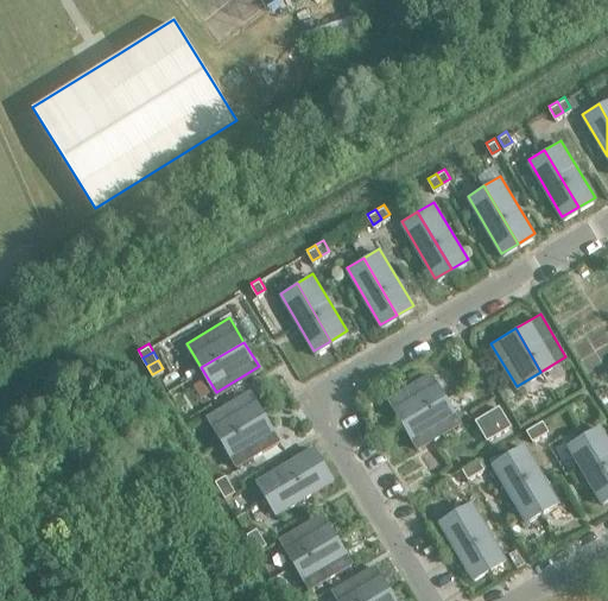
[(387,396),(403,421),(445,396),(430,371),(387,396)]
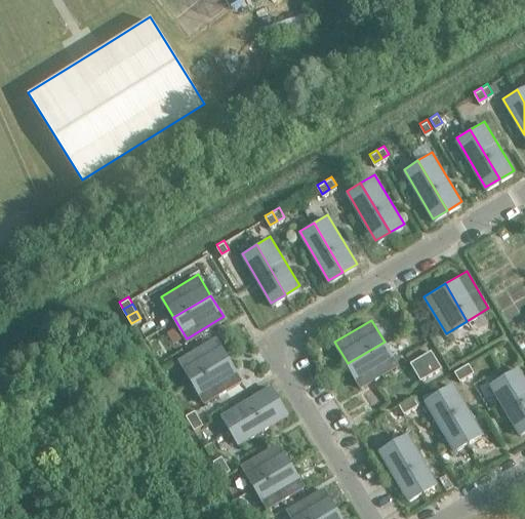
[(178,357),(191,378),(228,357),(215,335),(178,357)]
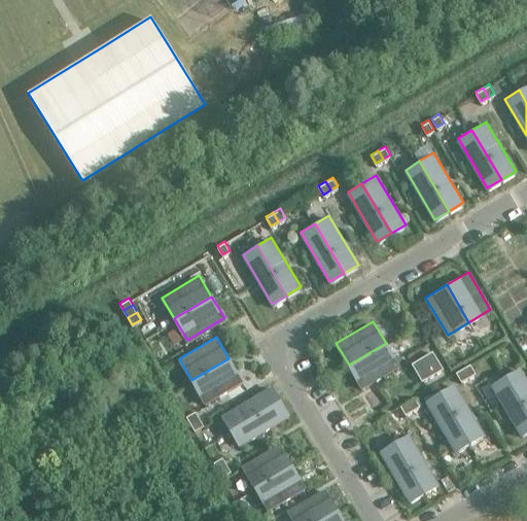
[(398,363),(386,343),(349,365),(361,386),(398,363)]
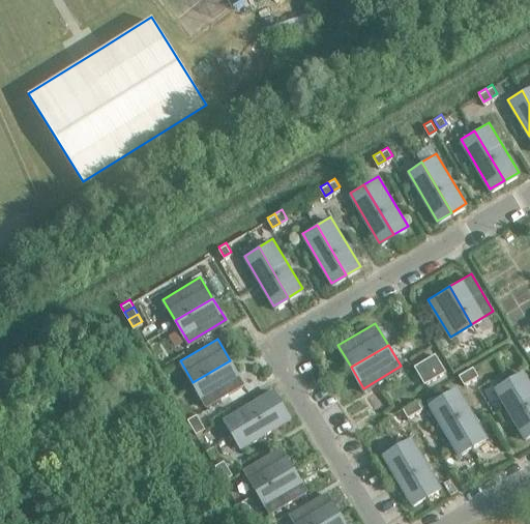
[(435,351),(428,355),(433,364),(440,359),(435,351)]
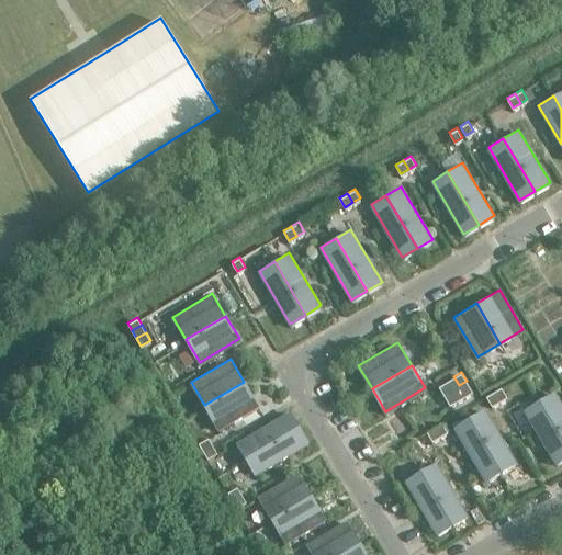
[(451,389),(459,385),(453,376),(446,381),(451,389)]
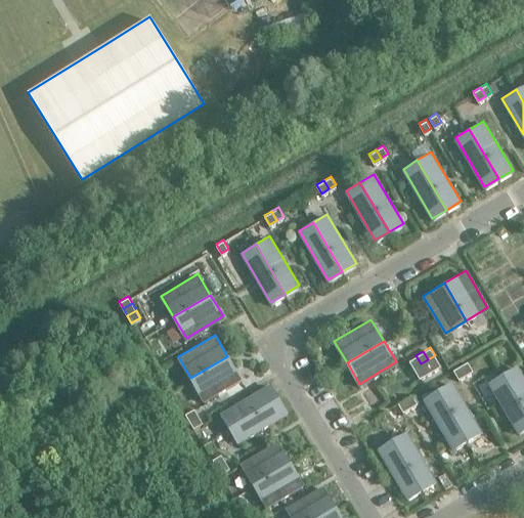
[(408,359),(413,368),(421,363),(416,355),(408,359)]
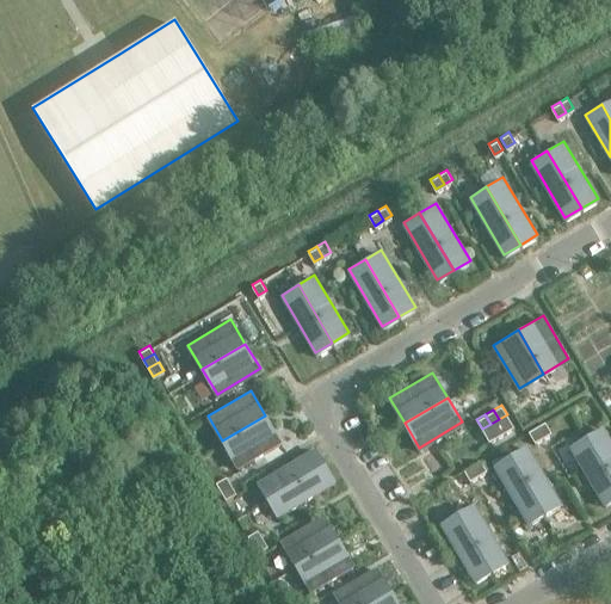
[(507,414),(499,419),(505,430),(513,425),(507,414)]
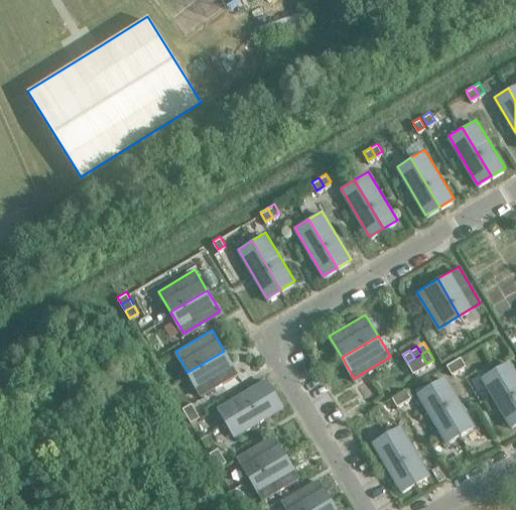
[(236,371),(224,351),(187,372),(200,393),(236,371)]
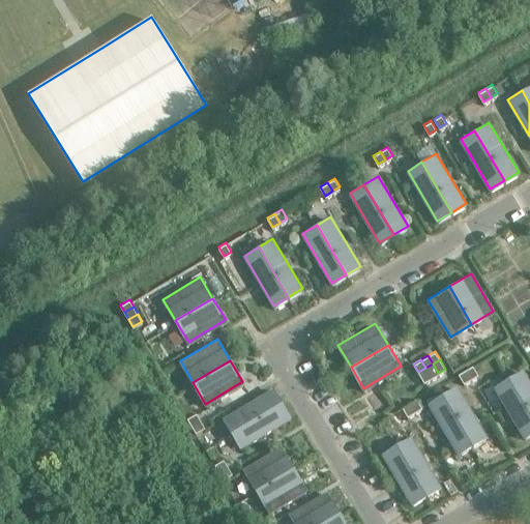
[(431,377),(438,373),(433,364),(425,368),(431,377)]
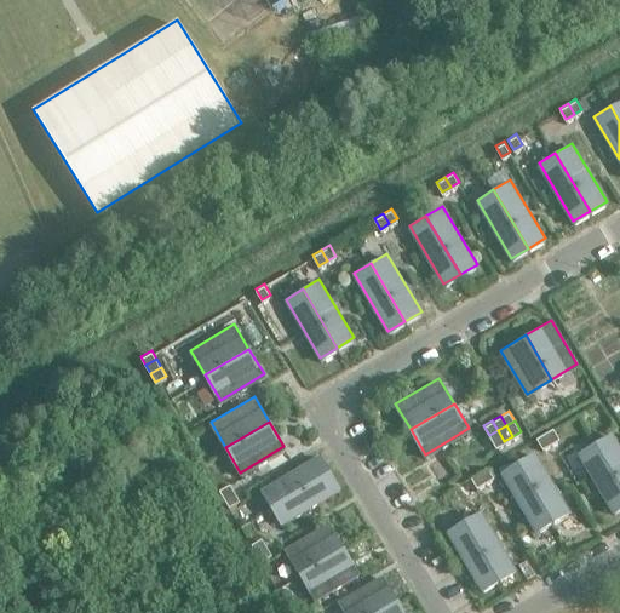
[(552,427),(544,431),(551,441),(558,436),(552,427)]
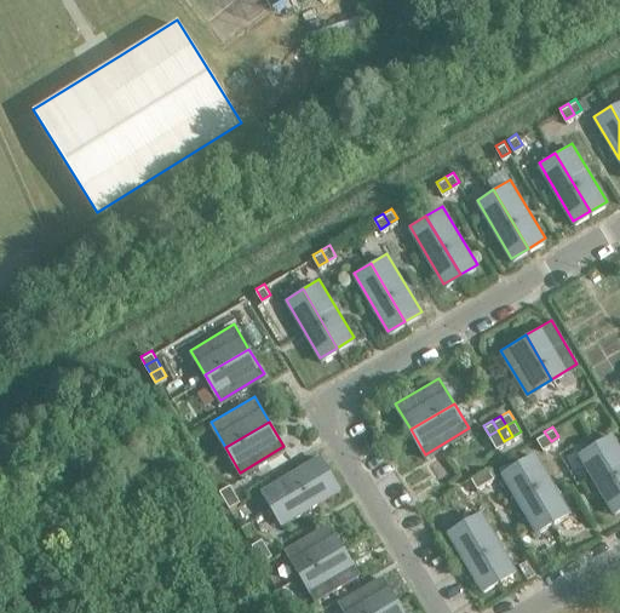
[(495,446),(504,441),(498,430),(489,435),(495,446)]
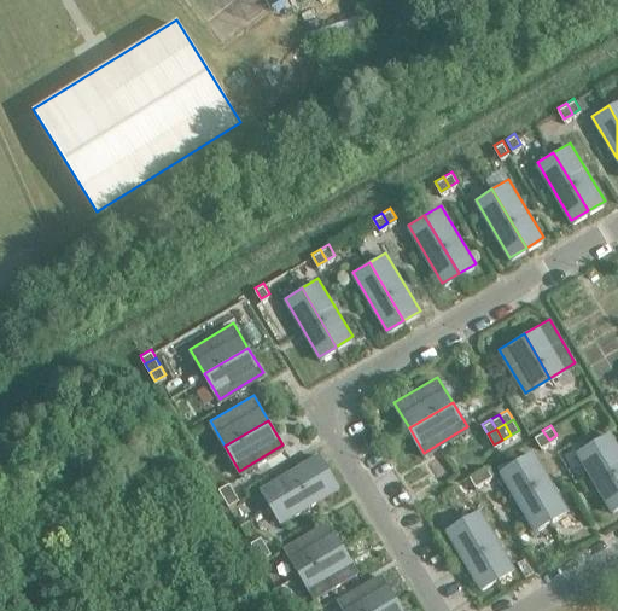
[(541,444),(549,440),(542,430),(535,435),(541,444)]
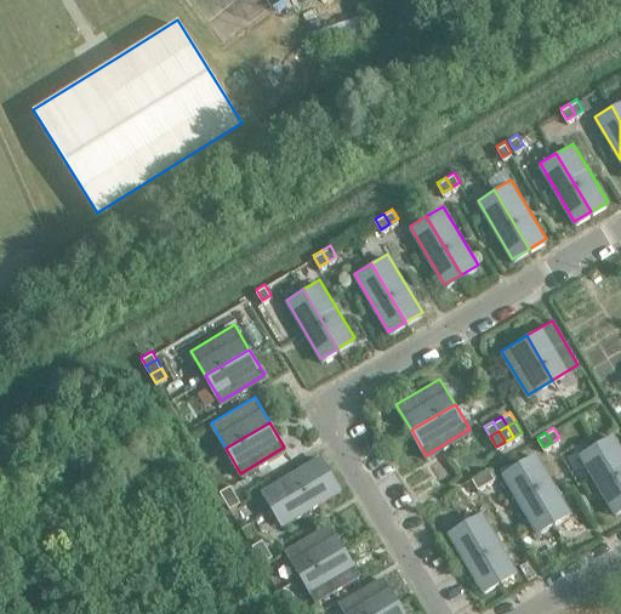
[(620,447),(613,433),(596,443),(620,484),(620,447)]
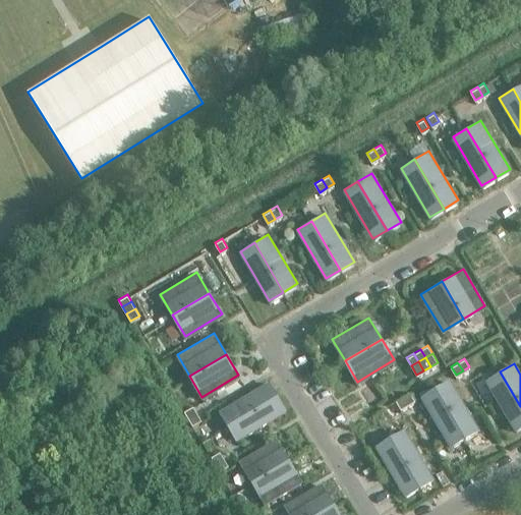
[(515,428),(520,424),(520,406),(500,372),(486,380),(515,428)]
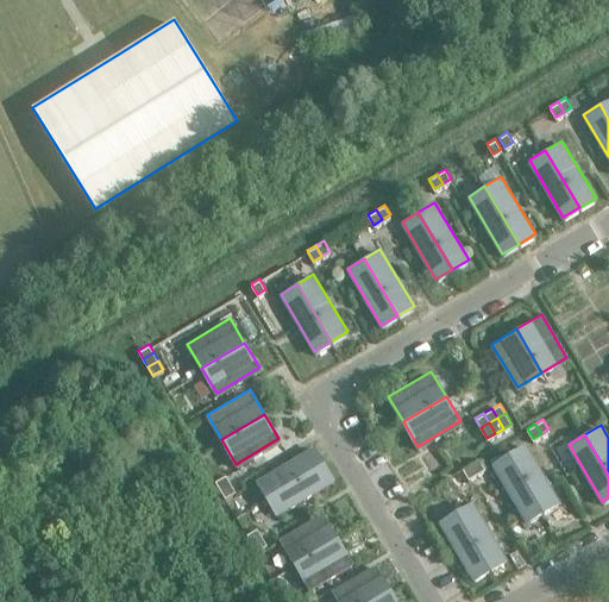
[(525,443),(508,452),(542,509),(559,500),(525,443)]
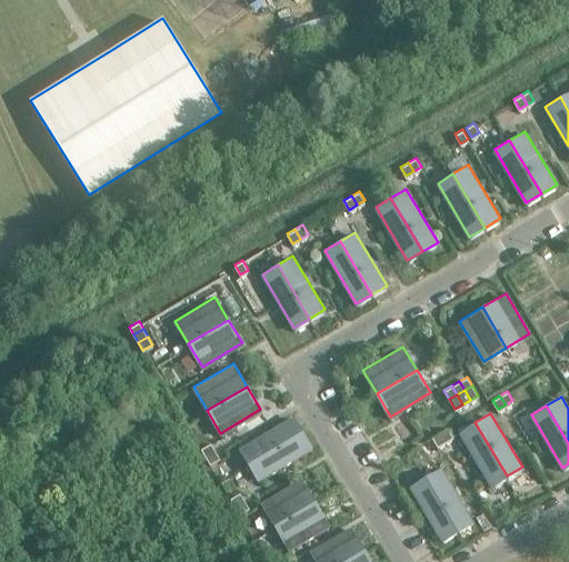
[(239,448),(249,463),(302,431),(293,415),(239,448)]
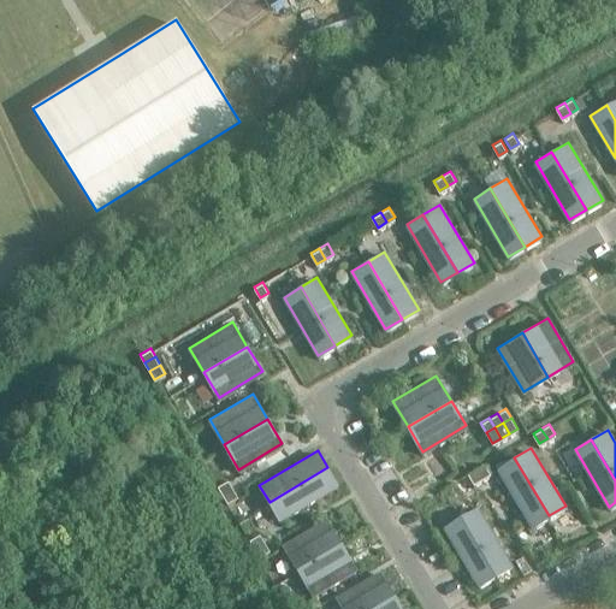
[(532,526),(549,515),(514,457),(498,467),(532,526)]
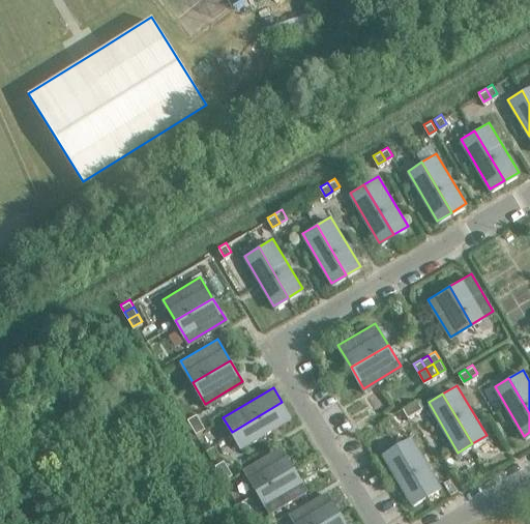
[(416,398),(409,402),(414,410),(421,406),(416,398)]
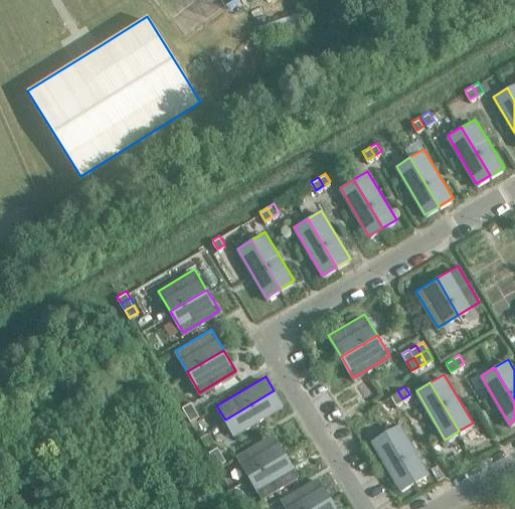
[(282,404),(274,390),(225,419),(233,433),(282,404)]
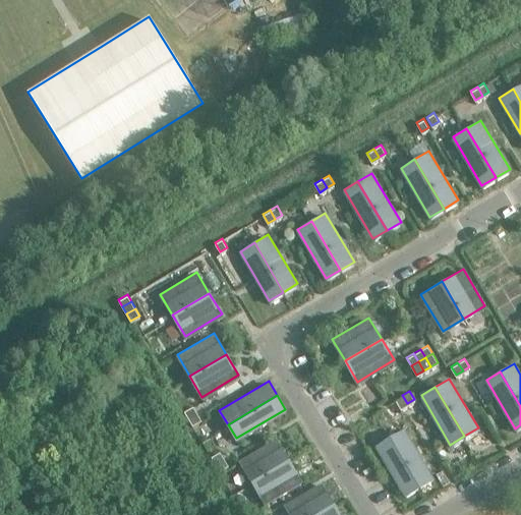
[(400,407),(407,403),(402,395),(395,399),(400,407)]
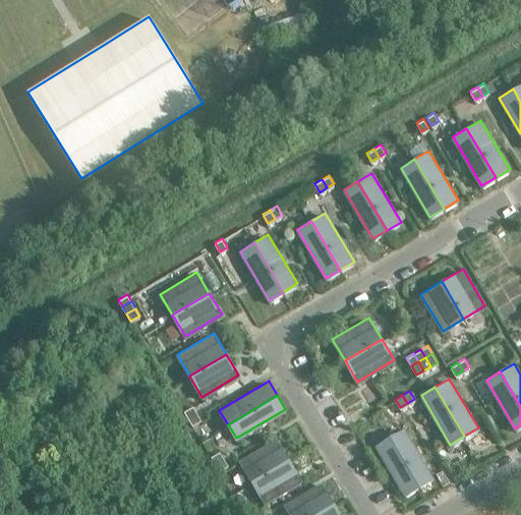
[(192,404),(183,410),(188,416),(196,411),(192,404)]
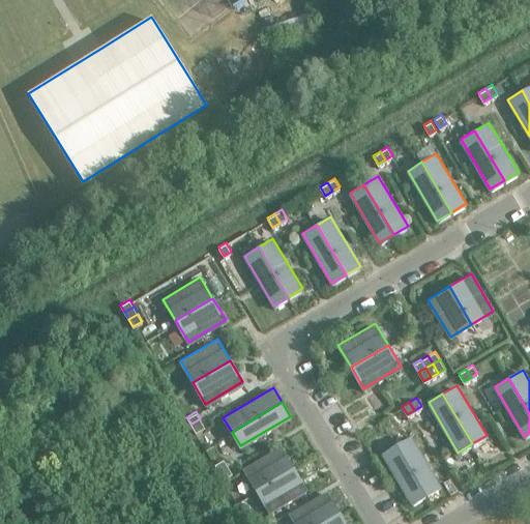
[(204,426),(200,418),(192,424),(196,431),(204,426)]
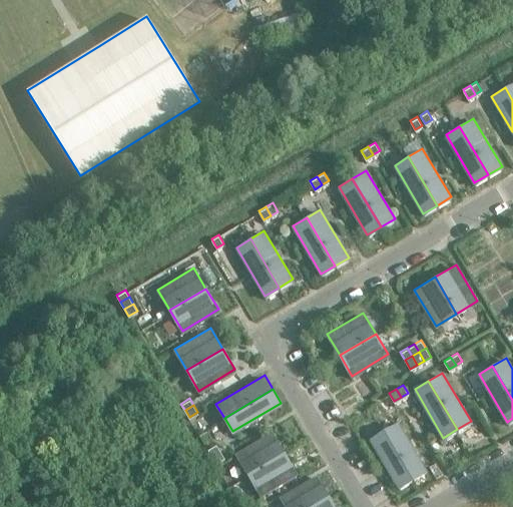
[(398,422),(384,430),(413,478),(426,470),(398,422)]
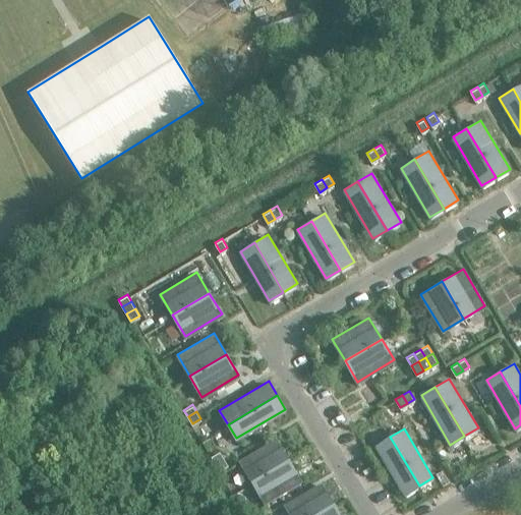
[(405,494),(419,485),(390,437),(375,445),(405,494)]
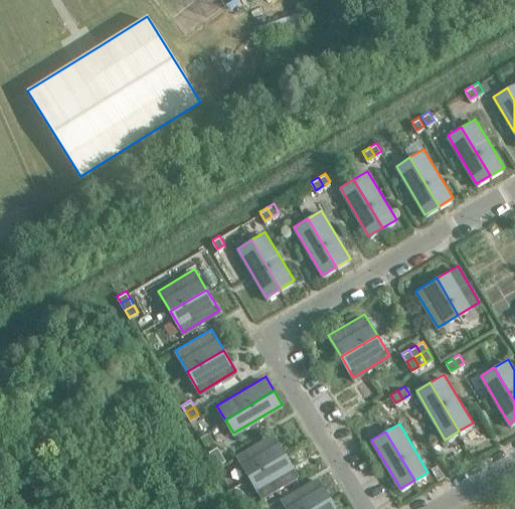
[(236,455),(248,475),(285,454),(273,433),(236,455)]
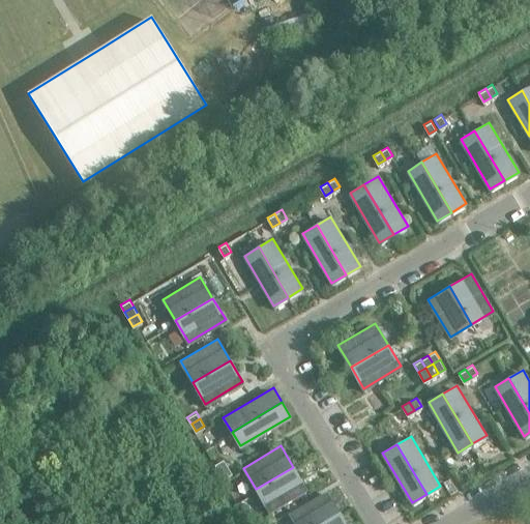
[(214,463),(218,470),(228,465),(224,458),(214,463)]
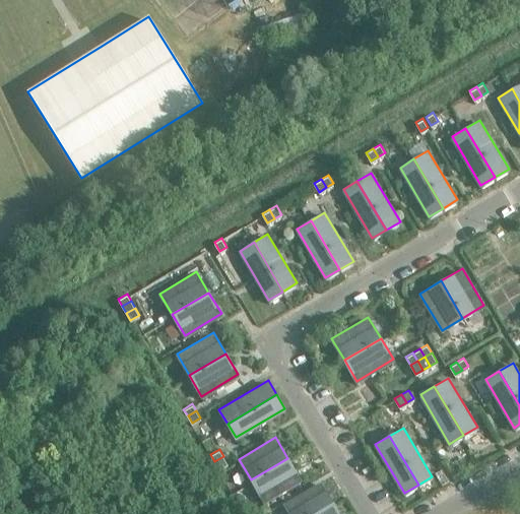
[(228,463),(223,456),(214,461),(218,468),(228,463)]
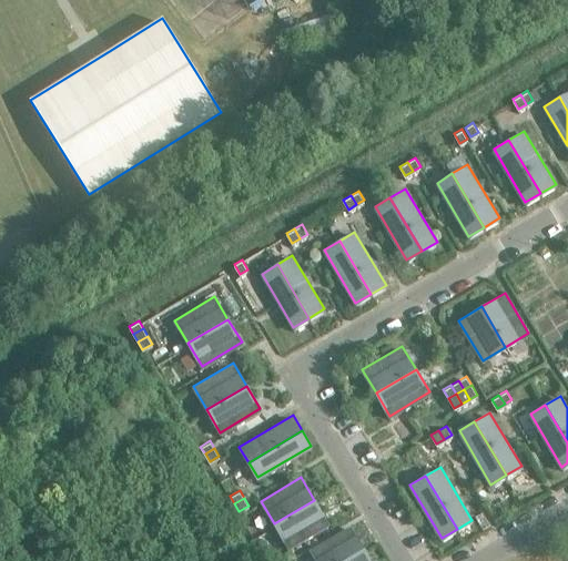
[(328,522),(314,500),(274,523),(288,547),(328,522)]
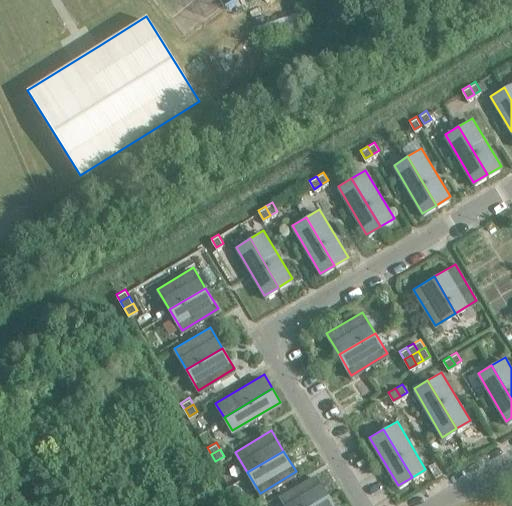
[(279,495),(285,505),(307,505),(328,494),(316,474),(279,495)]
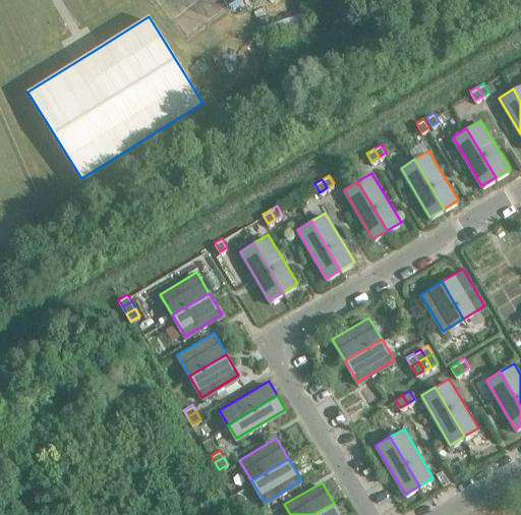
[(340,514),(334,503),(312,514),(340,514)]
